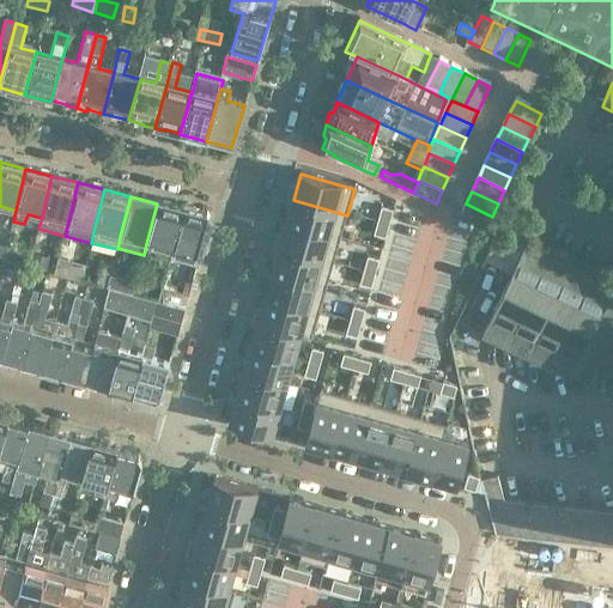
[(293,200),(286,225),(340,239),(347,216),(293,200)]
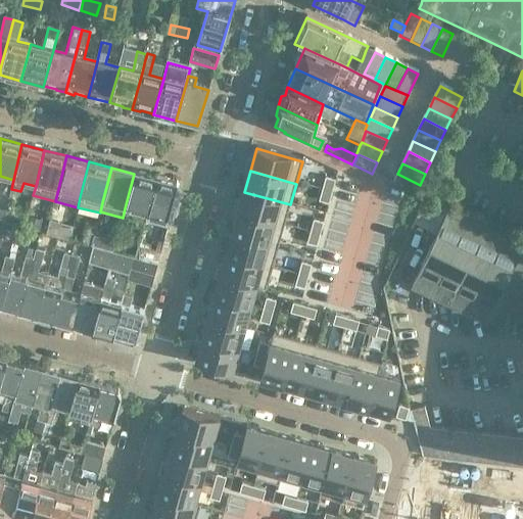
[(134,174),(125,208),(123,218),(135,221),(134,227),(143,228),(144,223),(147,214),(156,179),(134,174)]
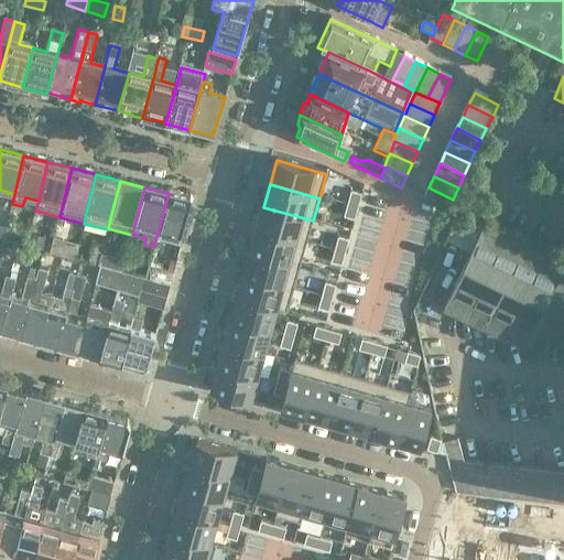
[(424,198),(423,200),(447,211),(453,200),(429,187),(424,198)]
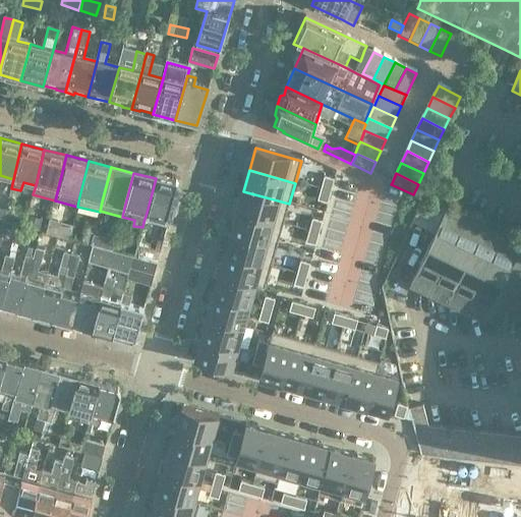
[(156,178),(147,213),(143,222),(167,229),(178,188),(175,183),(156,178)]
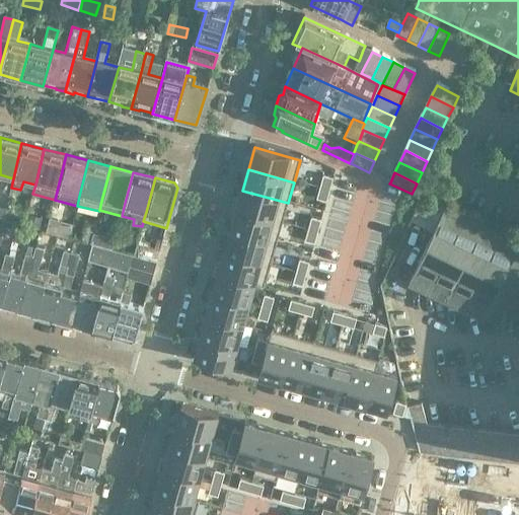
[(323,177),(319,190),(329,193),(332,180),(323,177)]
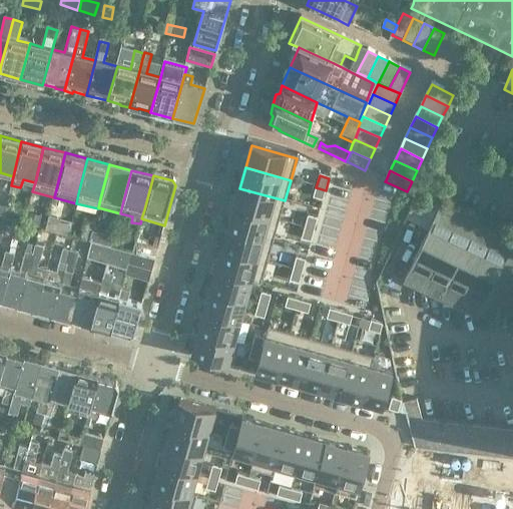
[(316,187),(313,198),(322,201),(326,190),(316,187)]
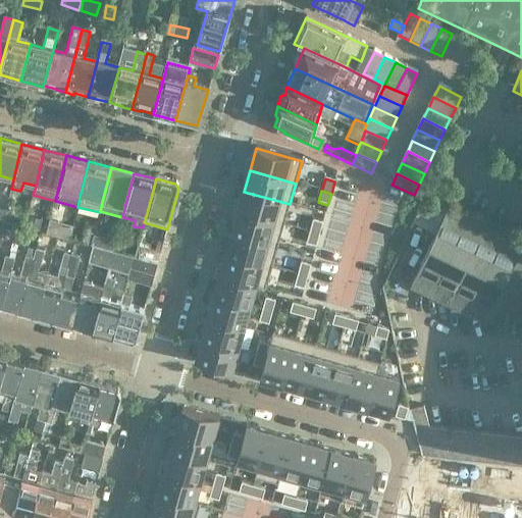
[(244,192),(238,212),(283,225),(290,204),(244,192)]
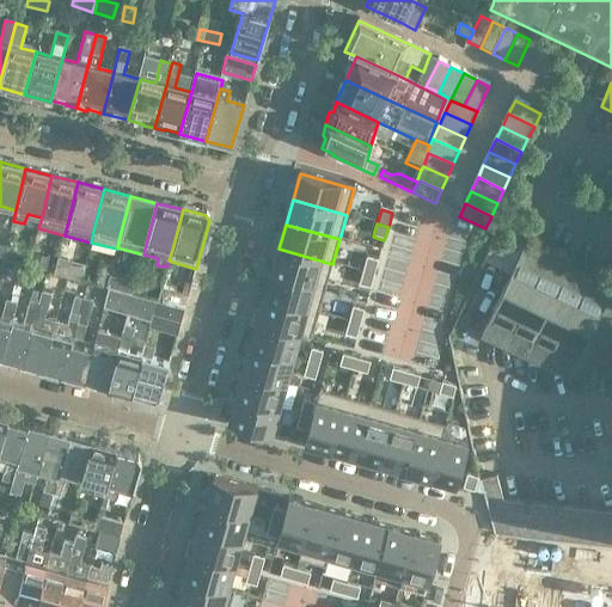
[(611,288),(526,247),(482,337),(569,379),(587,387),(594,372),(611,380),(611,514),(503,503),(497,478),(485,480),(485,482),(481,483),(495,537),(611,550),(611,288)]
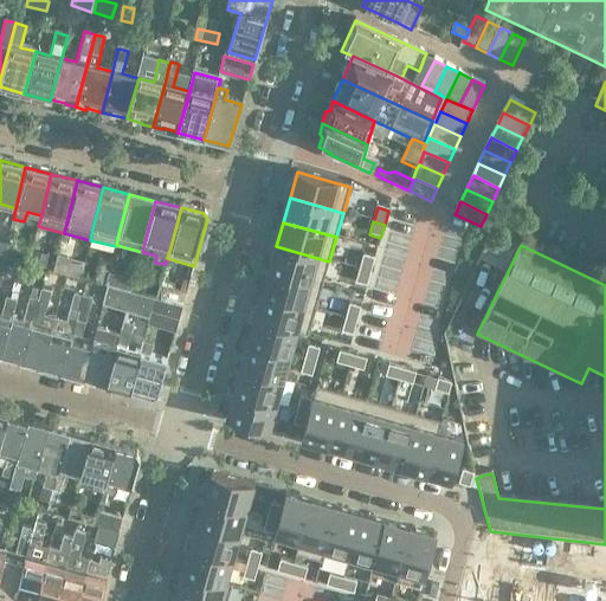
[(276,246),(269,271),(322,286),(329,262),(276,246)]
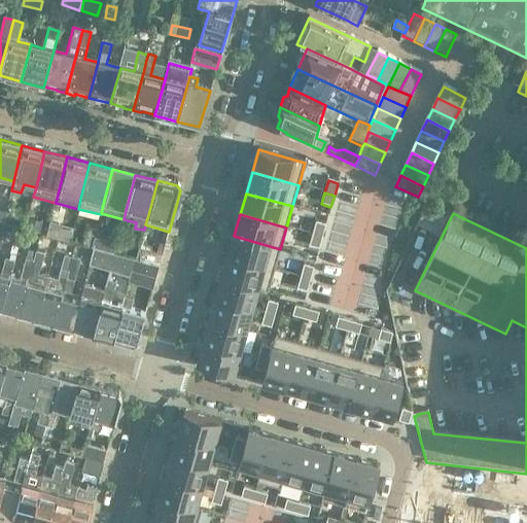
[(28,221),(25,233),(38,237),(41,225),(28,221)]
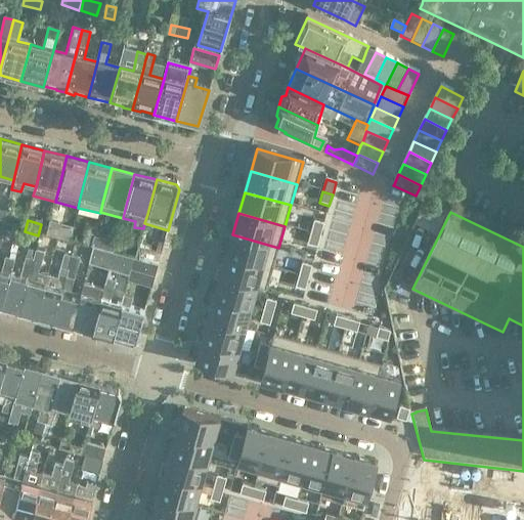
[(314,221),(311,233),(320,236),(324,224),(314,221)]
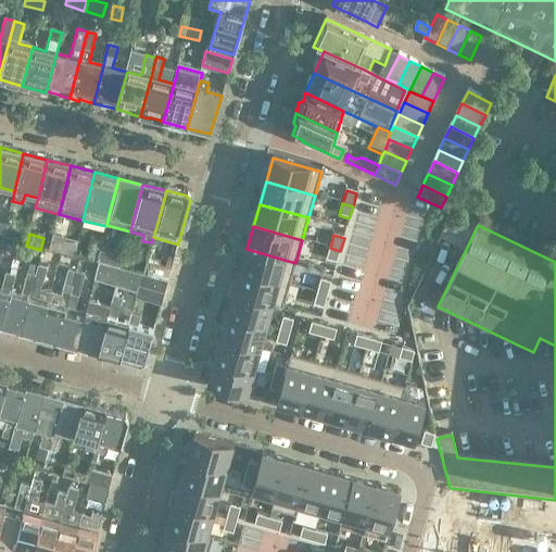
[(53,238),(49,252),(73,259),(76,245),(53,238)]
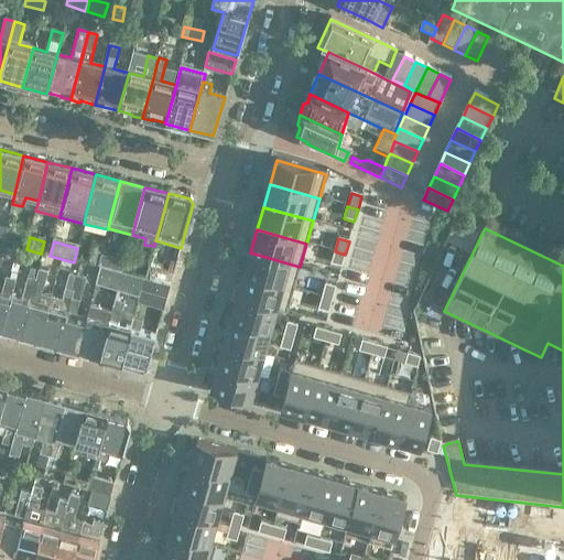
[(102,247),(94,245),(88,267),(97,268),(100,257),(102,247)]
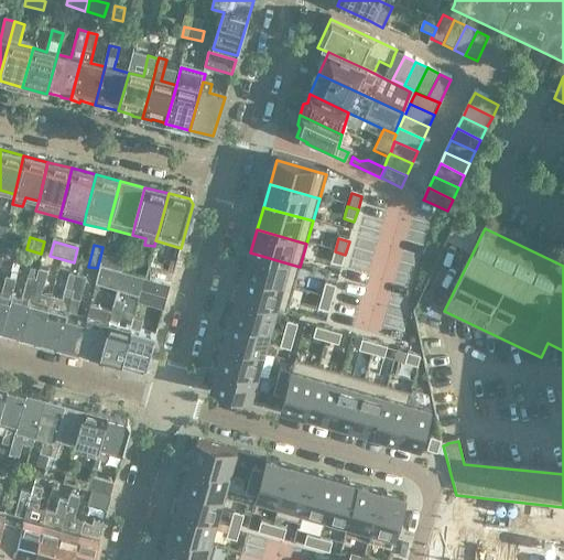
[(335,251),(331,265),(342,268),(345,255),(335,251)]
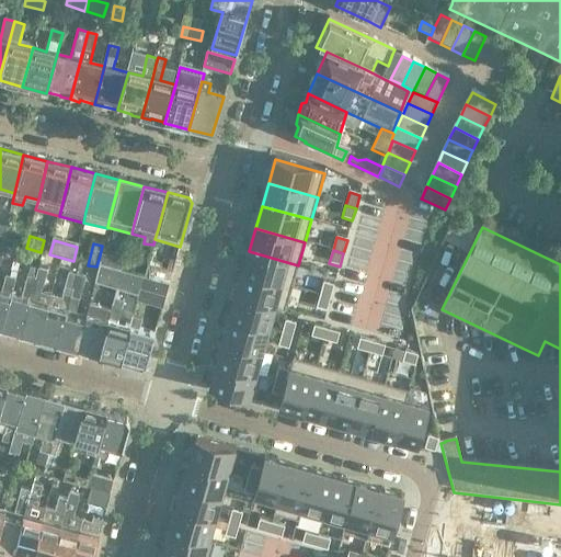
[(249,251),(242,274),(292,288),(298,265),(249,251)]
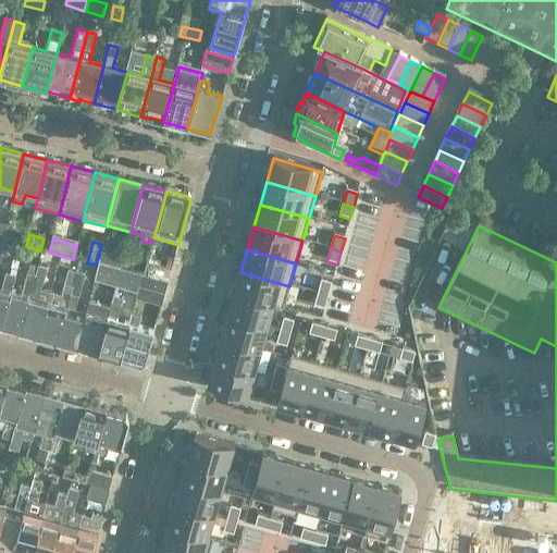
[(96,265),(98,265),(120,271),(123,260),(99,254),(96,265)]
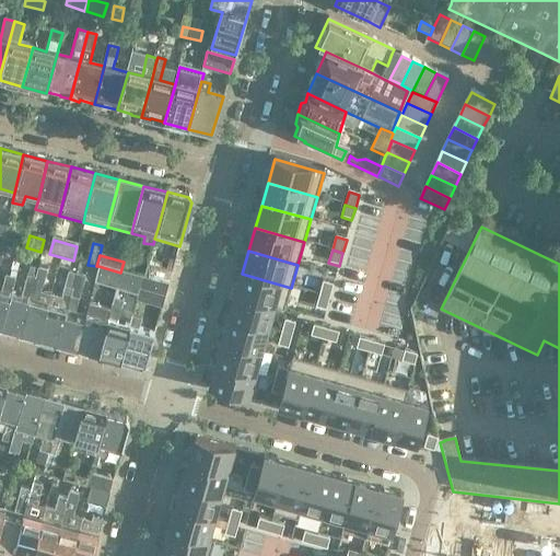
[(13,263),(10,278),(15,279),(20,265),(13,263)]
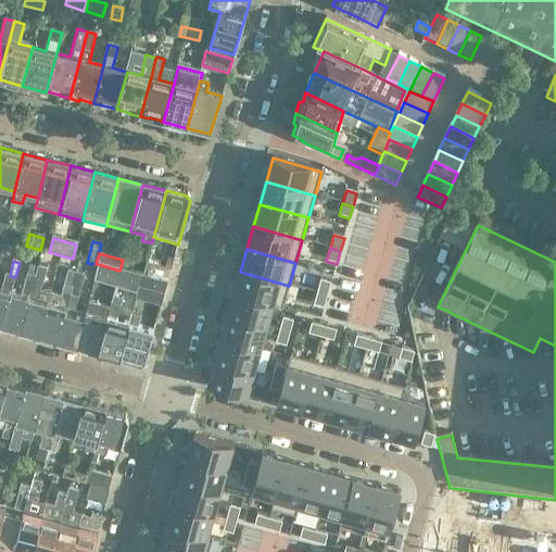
[(119,271),(98,264),(93,283),(109,286),(115,288),(124,290),(137,293),(139,287),(165,293),(167,283),(143,276),(134,274),(119,271)]
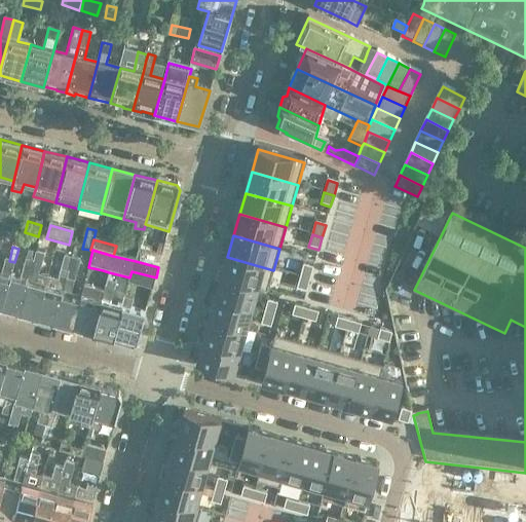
[(21,280),(10,277),(2,310),(19,314),(35,253),(28,251),(21,280)]
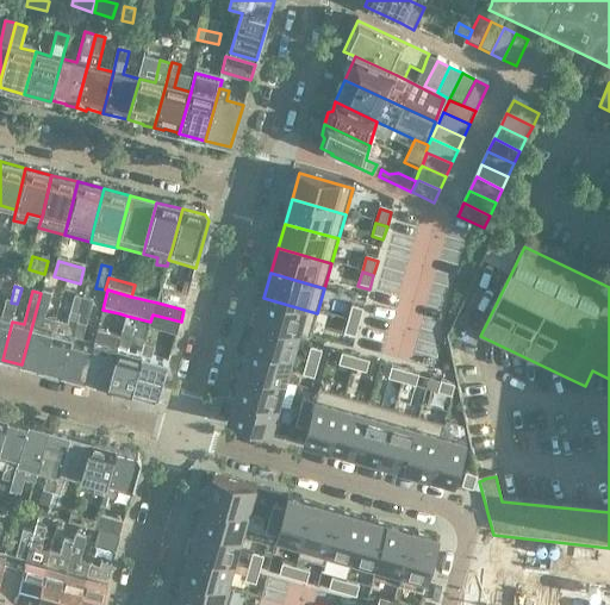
[(161,291),(157,303),(184,310),(187,298),(161,291)]
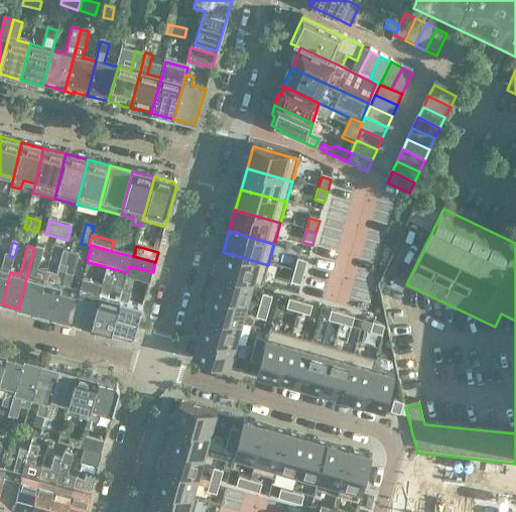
[(34,248),(18,308),(36,313),(47,273),(37,270),(43,250),(34,248)]
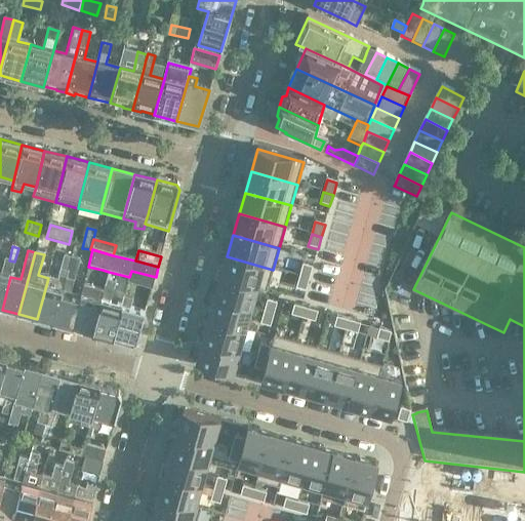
[(48,278),(37,319),(55,324),(72,258),(65,256),(57,280),(48,278)]
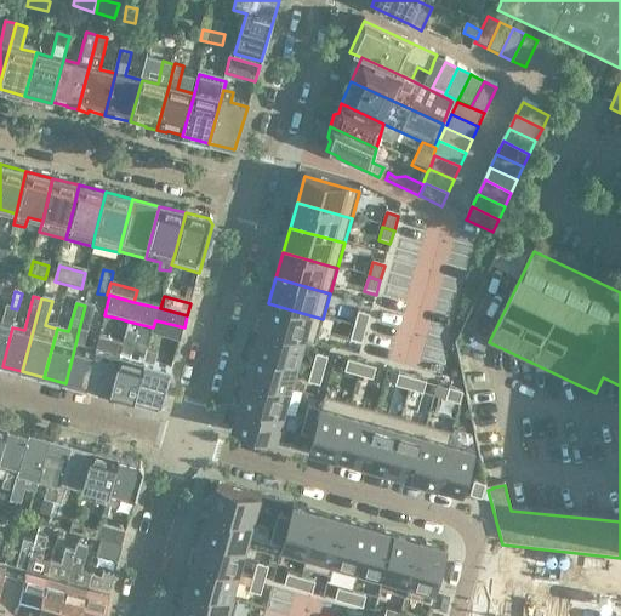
[(268,303),(261,329),(315,344),(323,319),(268,303)]
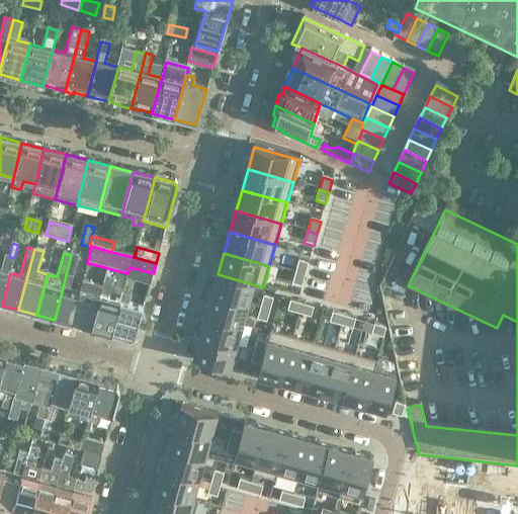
[(0,269),(0,305),(2,306),(10,273),(10,272),(14,258),(9,257),(4,255),(1,269),(0,269)]
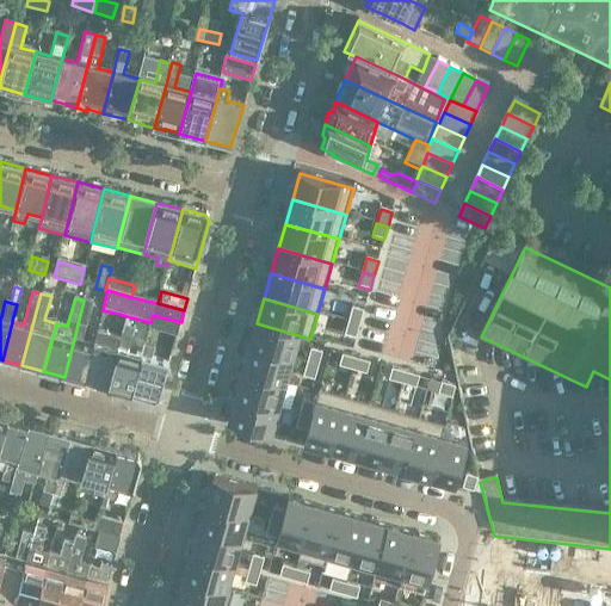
[(84,301),(65,377),(85,383),(94,345),(82,341),(93,303),(84,301)]
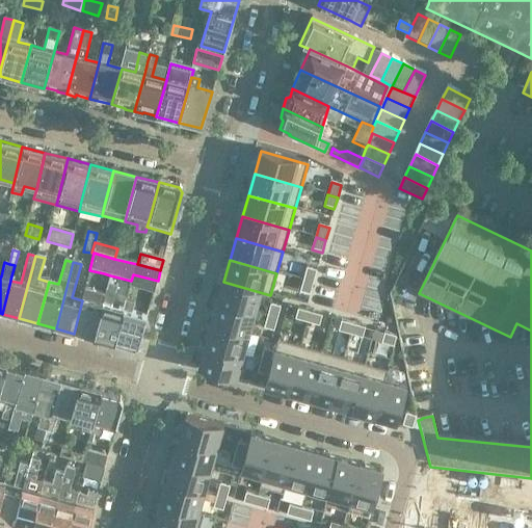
[(307,268),(303,281),(314,284),(317,271),(307,268)]
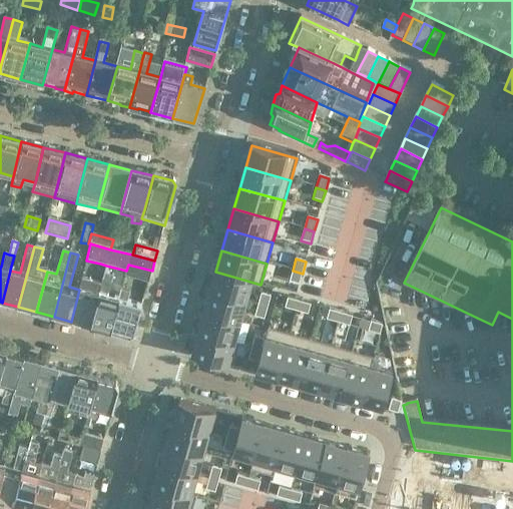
[(152,271),(128,265),(126,271),(125,277),(148,283),(152,271)]
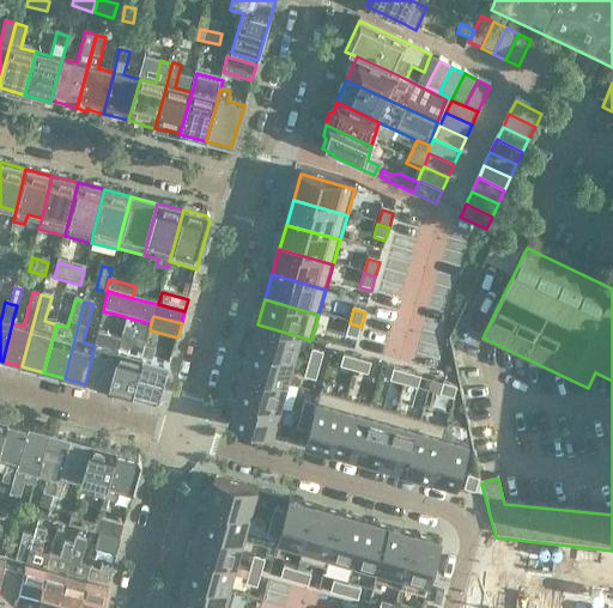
[(137,320),(127,317),(122,334),(119,346),(117,351),(108,390),(131,396),(141,358),(128,353),(137,320)]
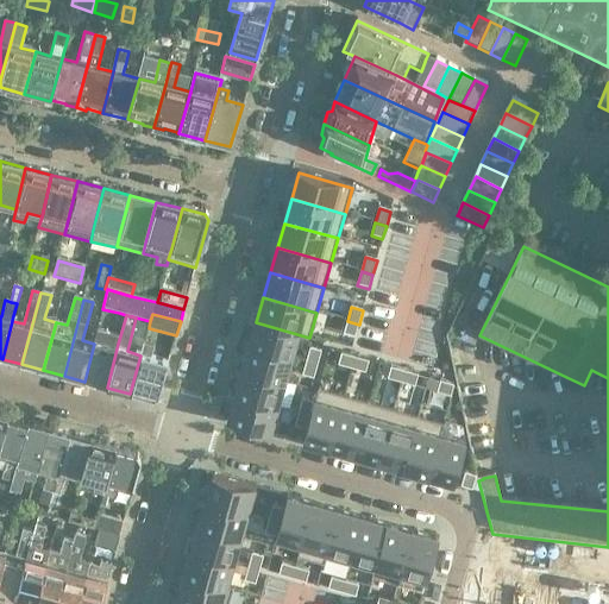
[(347,321),(344,335),(355,338),(359,325),(347,321)]
